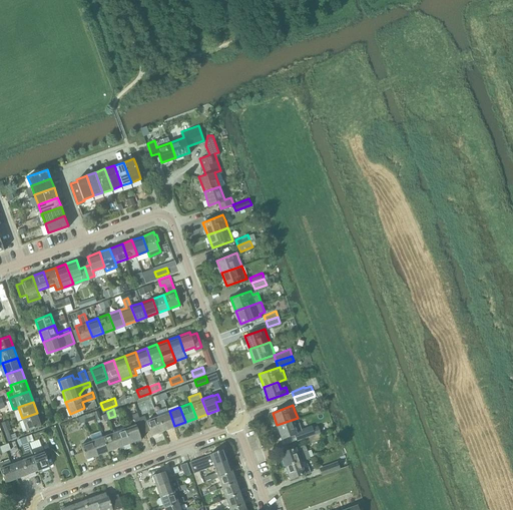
[(136,424),(125,428),(130,442),(141,438),(139,433),(144,431),(139,416),(137,411),(132,413),(134,418),(136,424)]
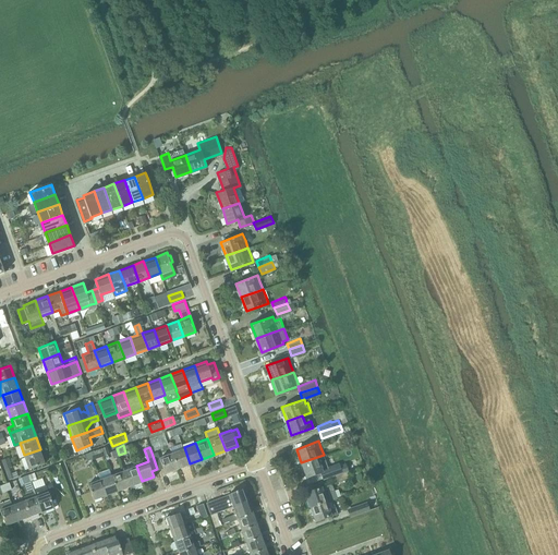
[(184,447),(172,451),(178,468),(190,463),(184,447)]
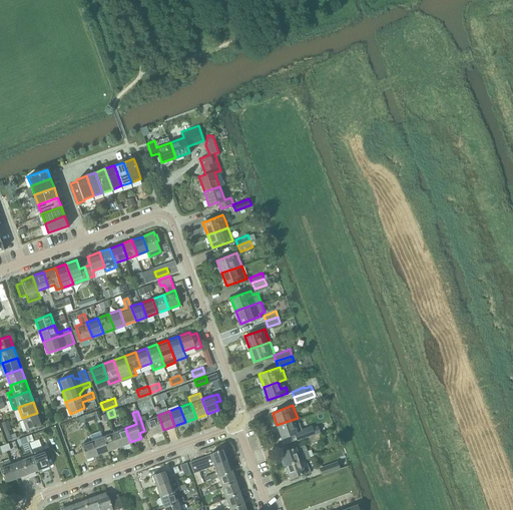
[(37,413),(22,418),(26,429),(41,424),(37,413)]
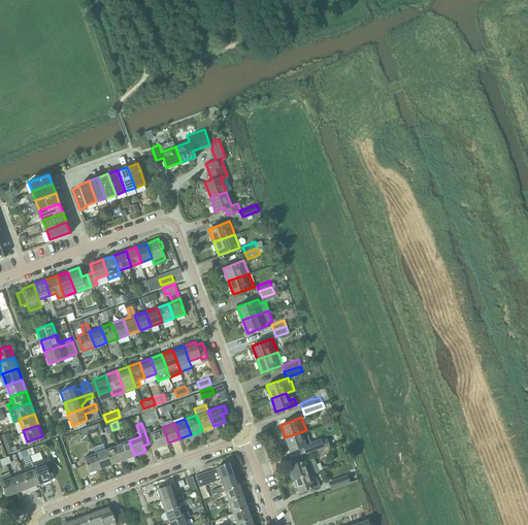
[(149,426),(143,428),(149,444),(155,441),(157,447),(168,443),(163,427),(151,432),(149,426)]
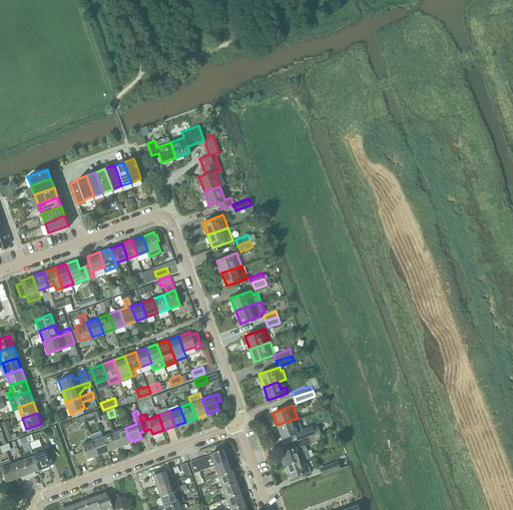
[(292,420),(277,425),(282,438),(295,433),(297,439),(308,435),(320,431),(317,424),(313,425),(312,423),(301,427),(298,418),(292,420)]
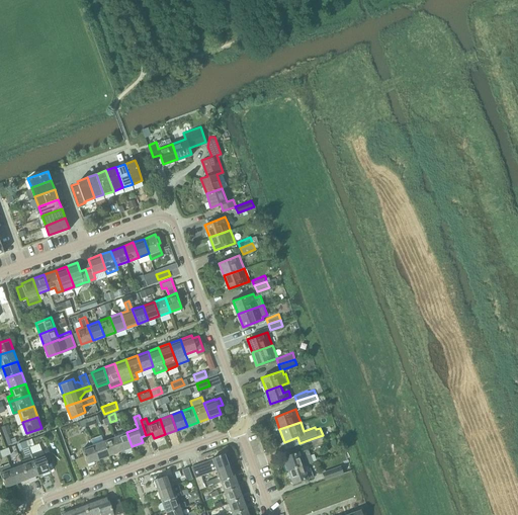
[(126,432),(114,436),(120,450),(132,446),(126,432)]
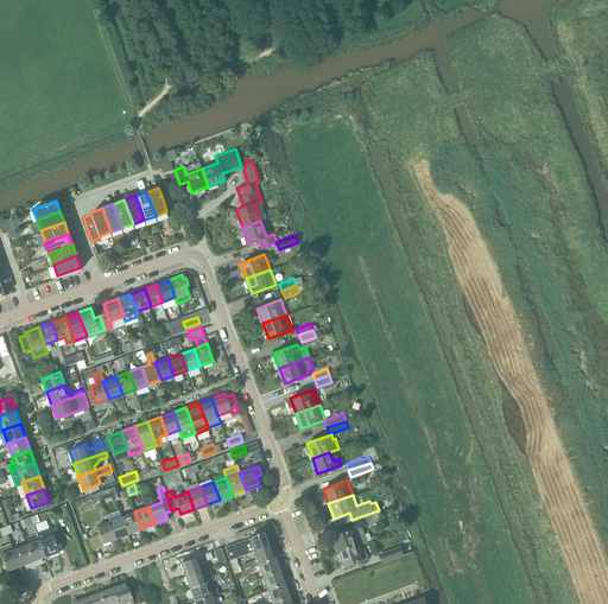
[(379,510),(365,515),(367,522),(381,516),(379,510)]
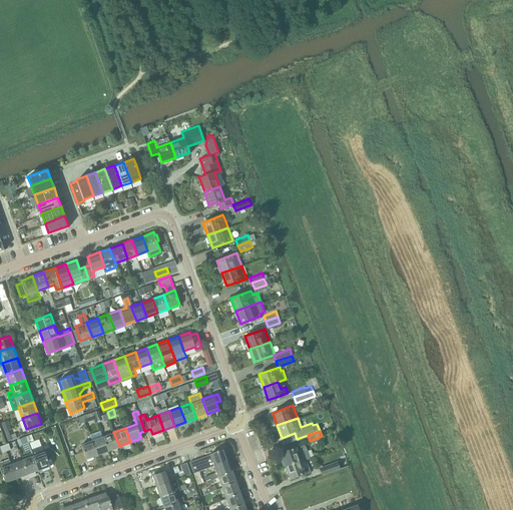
[(113,432),(103,436),(108,450),(119,446),(113,432)]
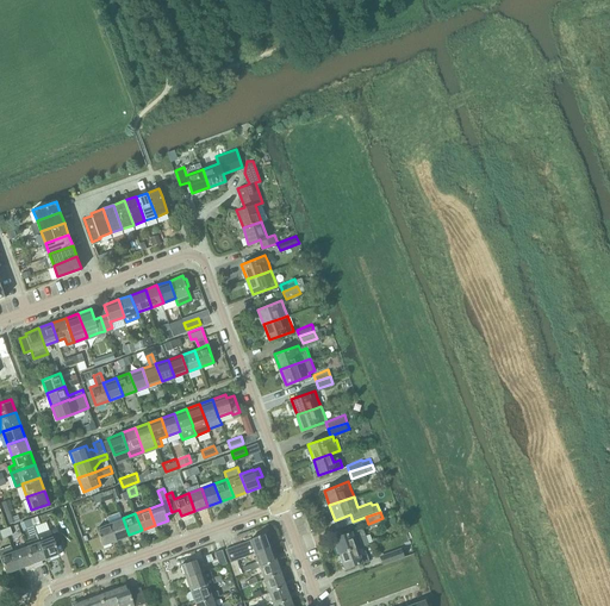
[(123,518),(110,523),(116,539),(129,535),(123,518)]
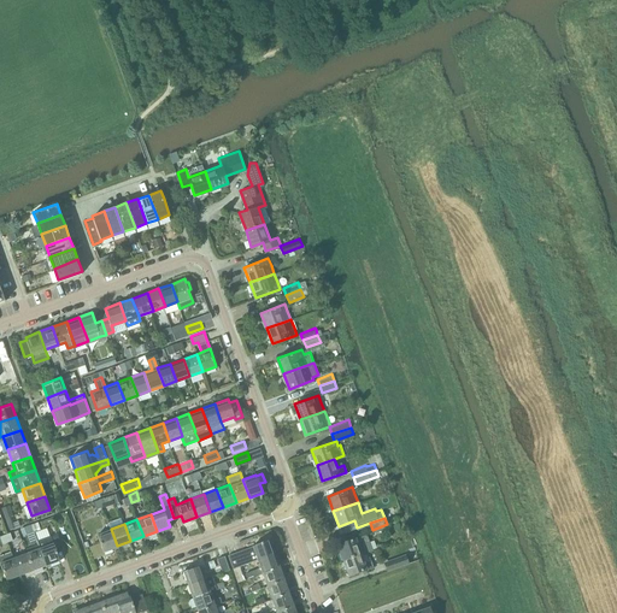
[(111,529),(98,534),(104,550),(117,546),(111,529)]
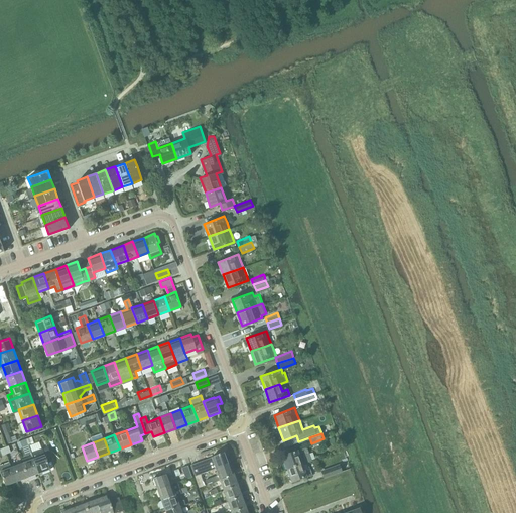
[(42,446),(31,451),(33,458),(39,472),(50,468),(47,459),(52,457),(48,445),(42,447),(42,446)]
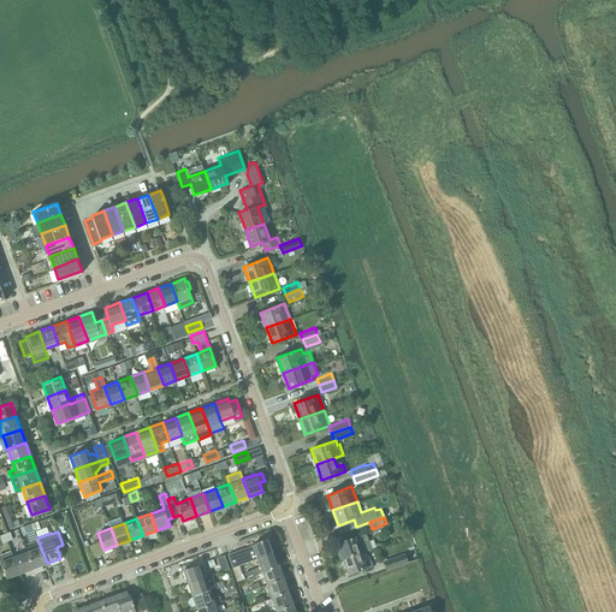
[(361,534),(337,544),(343,558),(361,552),(366,550),(367,550),(372,548),(369,540),(366,533),(361,534)]
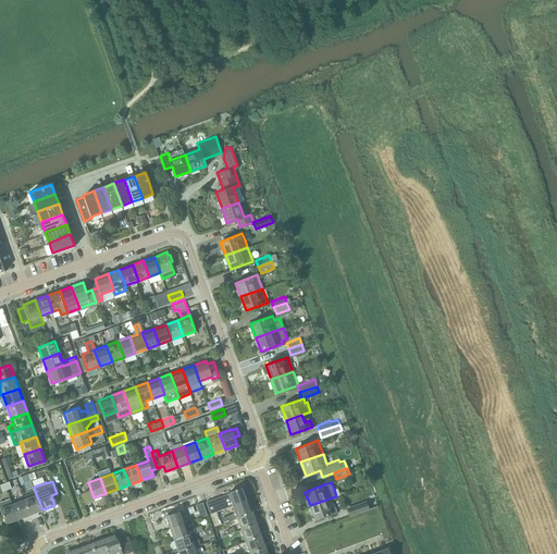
[(229,492),(206,500),(210,513),(232,504),(233,504),(248,499),(244,487),(229,492)]
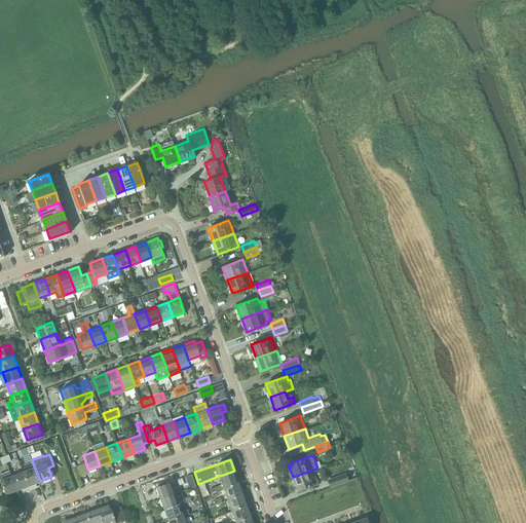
[(28,485),(40,481),(34,467),(23,471),(28,485)]
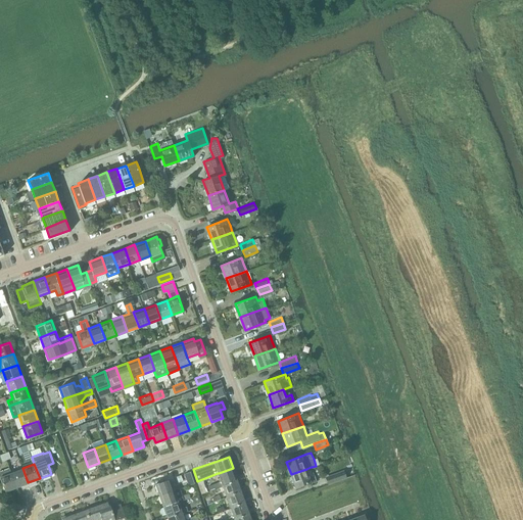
[(5,490),(17,486),(11,472),(9,467),(0,470),(0,475),(0,476),(5,490)]
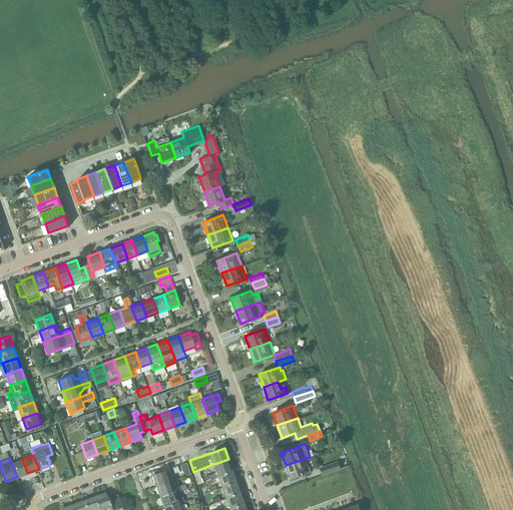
[(301,460),(286,465),(290,478),(311,471),(306,458),(305,458),(301,460)]
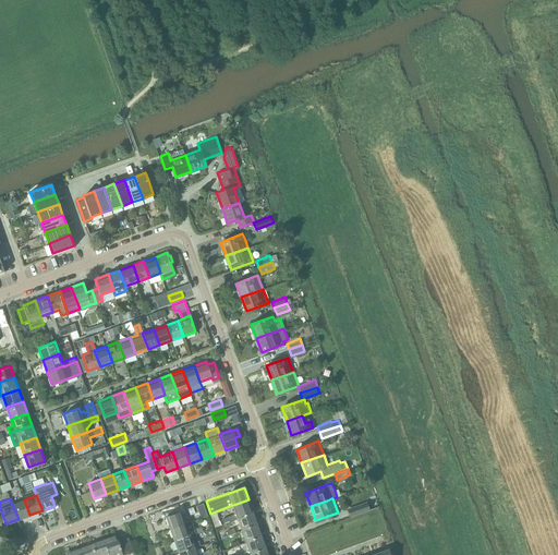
[(19,519),(29,515),(24,499),(12,504),(19,519)]
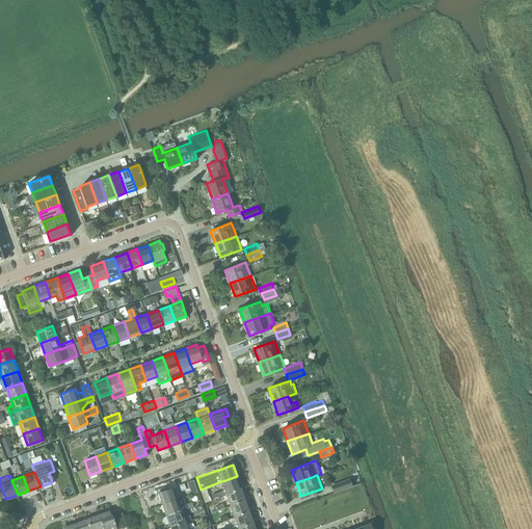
[(224,487),(211,493),(213,498),(225,493),(241,487),(237,476),(222,481),(224,487)]
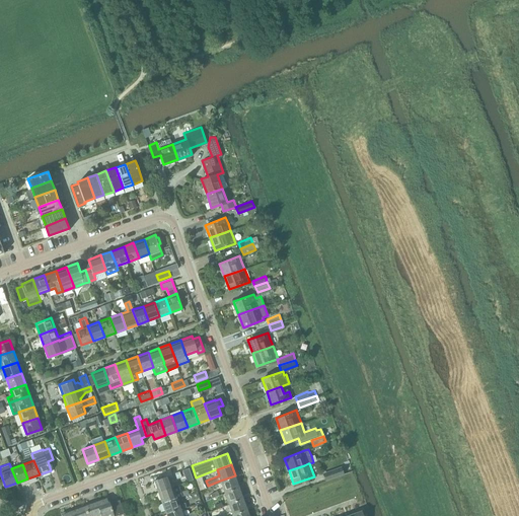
[(326,478),(344,472),(342,464),(323,471),(326,478)]
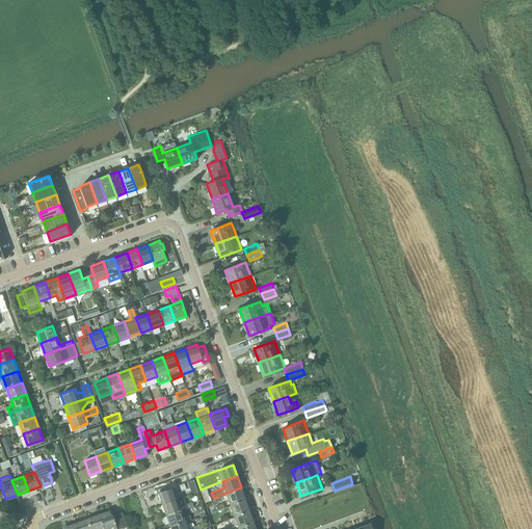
[(184,496),(197,491),(193,478),(179,483),(184,496)]
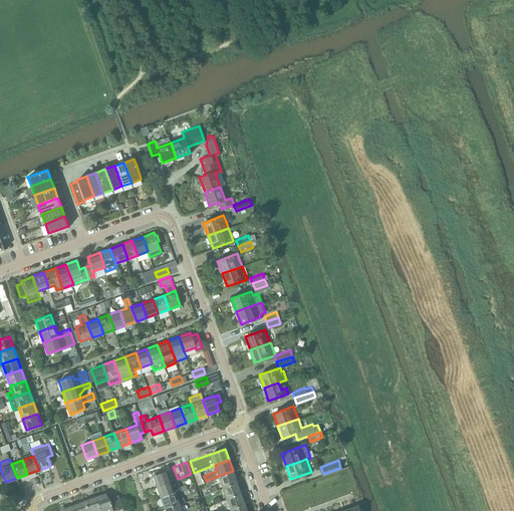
[(167,470),(153,475),(157,486),(171,481),(167,470)]
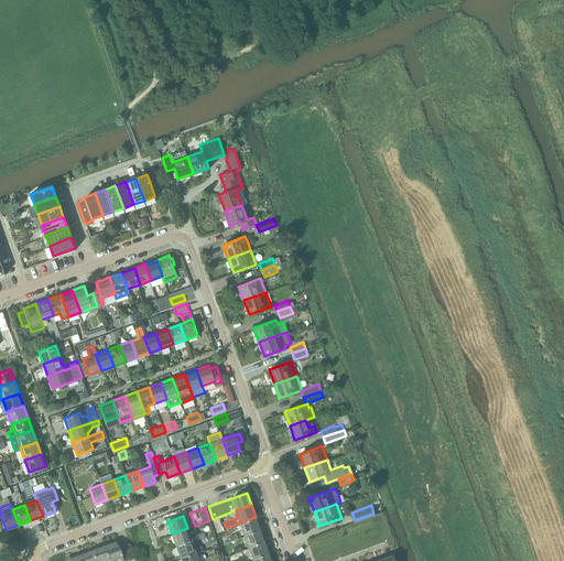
[(243,535),(260,529),(256,517),(239,522),(243,535)]
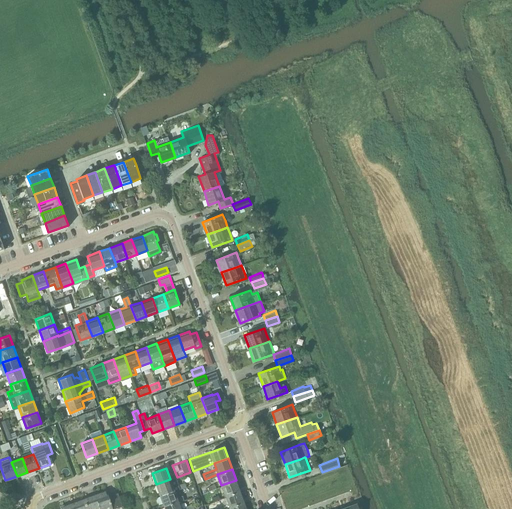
[(170,479),(156,484),(160,495),(174,490),(180,488),(187,486),(185,480),(178,483),(176,477),(170,479)]
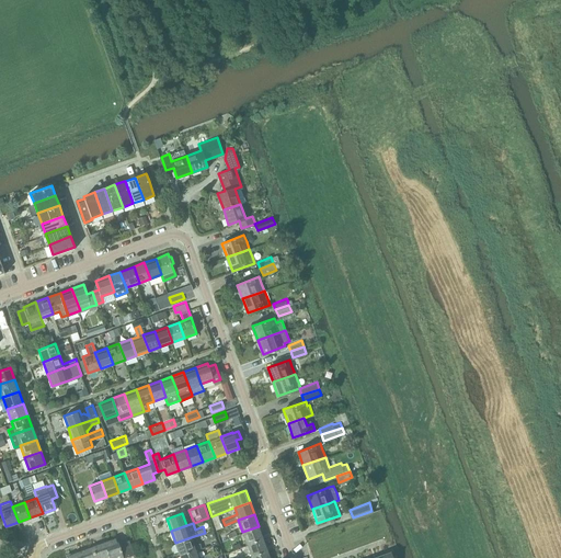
[(247,544),(263,538),(259,526),(242,532),(247,544)]
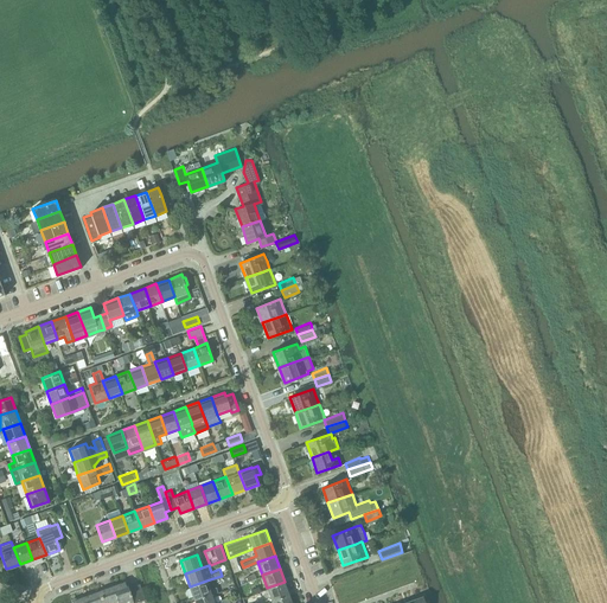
[(119,601),(117,602),(133,602),(134,602),(128,587),(126,579),(113,584),(119,601)]
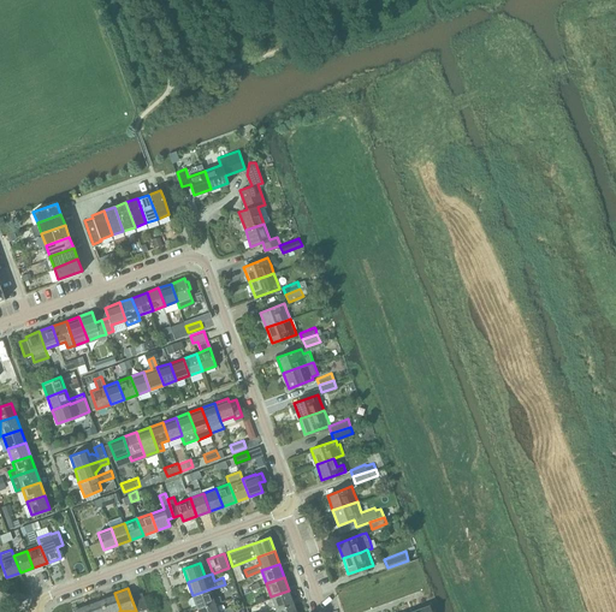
[(209,589),(193,595),(197,608),(214,602),(221,600),(219,594),(212,596),(209,589)]
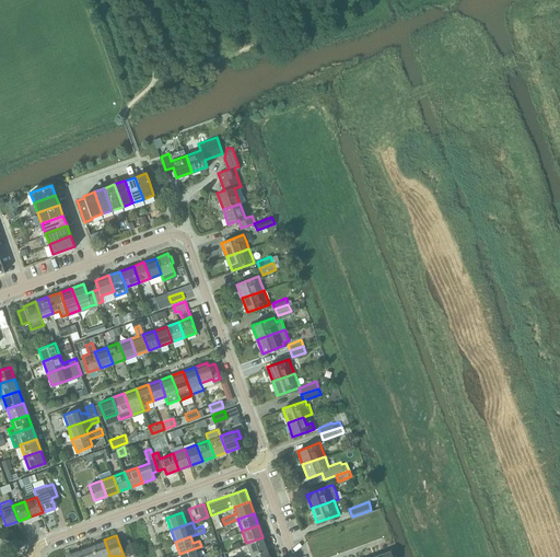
[(251,555),(267,549),(263,537),(246,543),(251,555)]
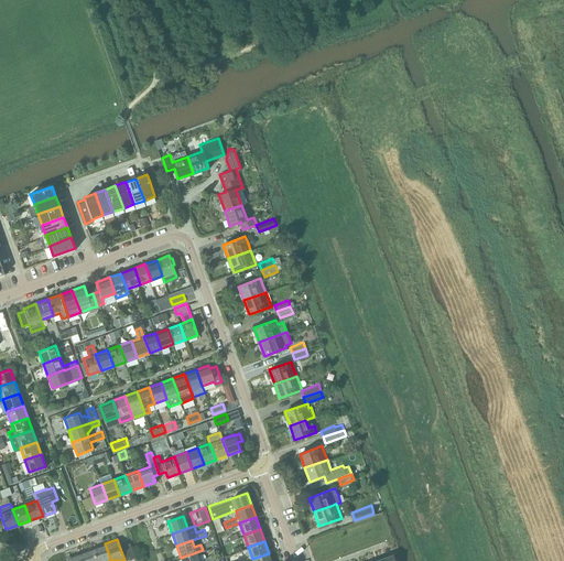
[(119,546),(125,560),(136,557),(130,542),(119,546)]
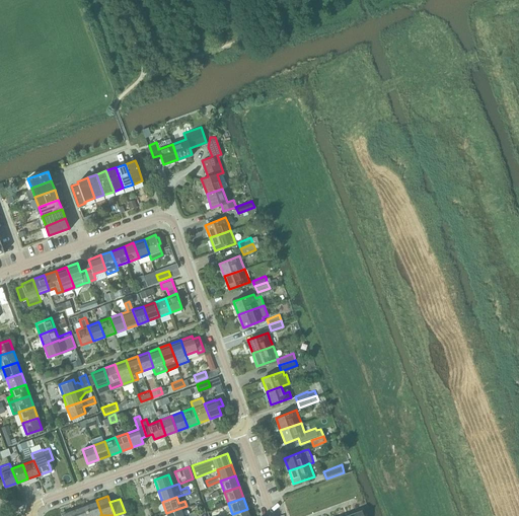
[(85,504),(88,515),(96,515),(100,514),(100,515),(101,514),(96,500),(85,504)]
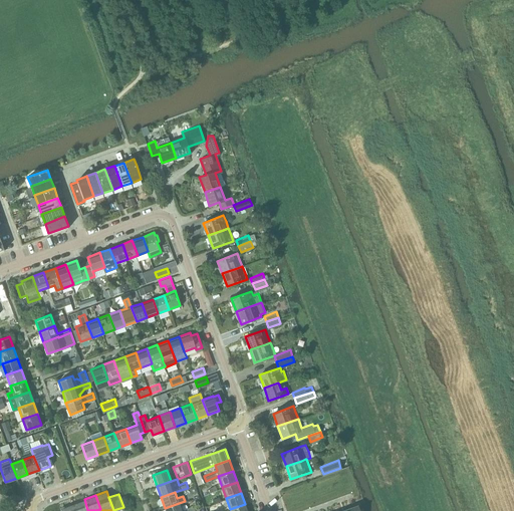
[(72,503),(74,510),(87,510),(84,499),(72,503)]
